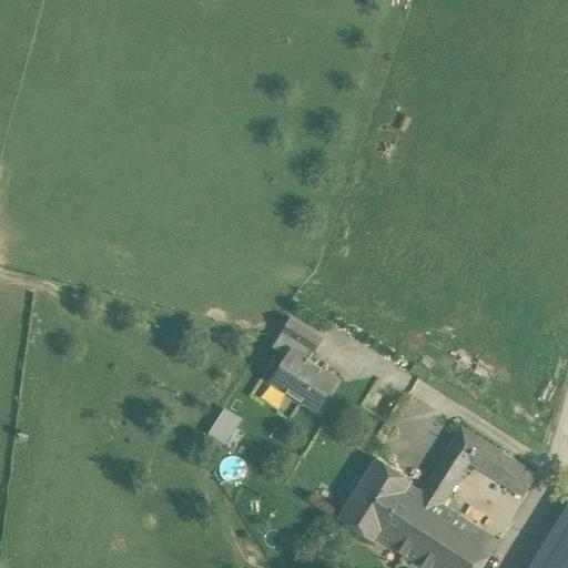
[(293,348),(310,358),(324,336),(292,318),(275,346),(287,356),(293,348)]
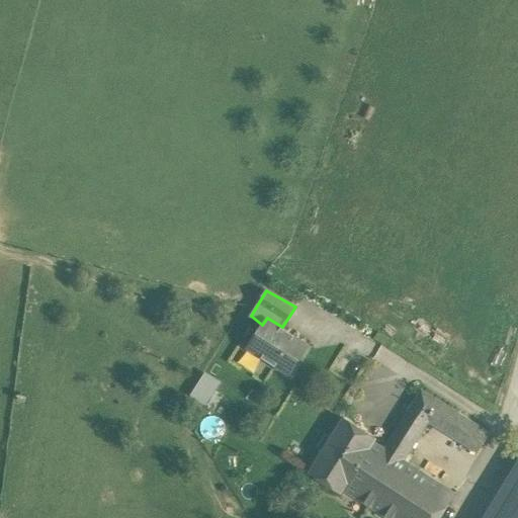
[(262,325),(247,349),(290,373),(310,343),(282,327),(267,318),(262,325)]
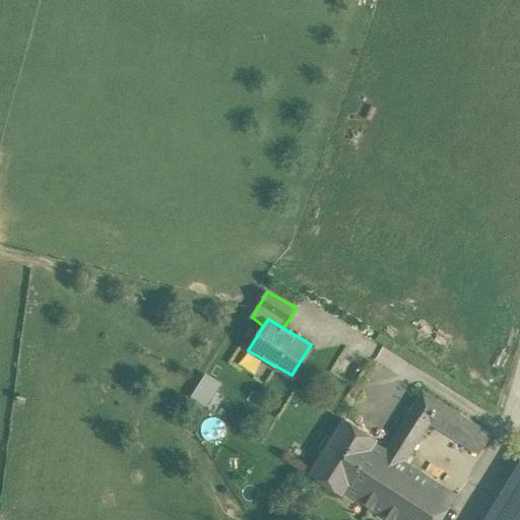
[(208,404),(222,381),(207,371),(192,394),(208,404)]
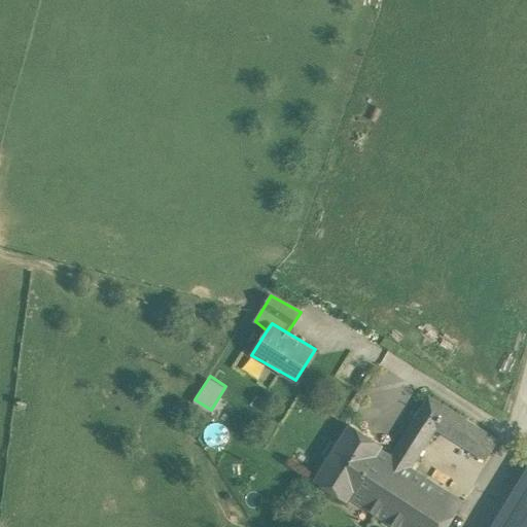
[(347,501),(350,497),(395,526),(448,526),(469,492),(456,483),(449,492),(412,467),(436,428),(486,460),(499,440),(429,396),(391,455),(381,449),(383,446),(350,424),(315,480),(347,501)]
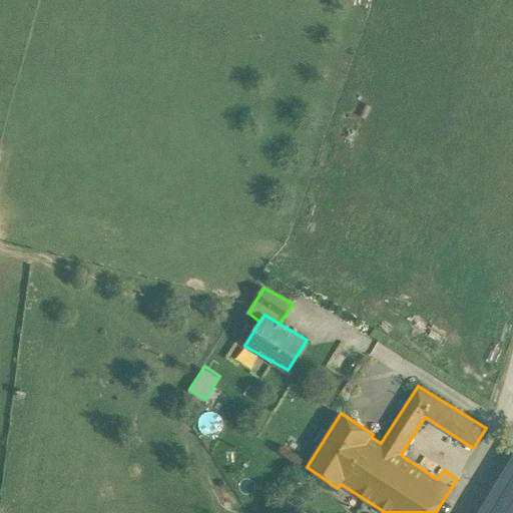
[(504,459),(512,445),(502,439),(493,452),(504,459)]
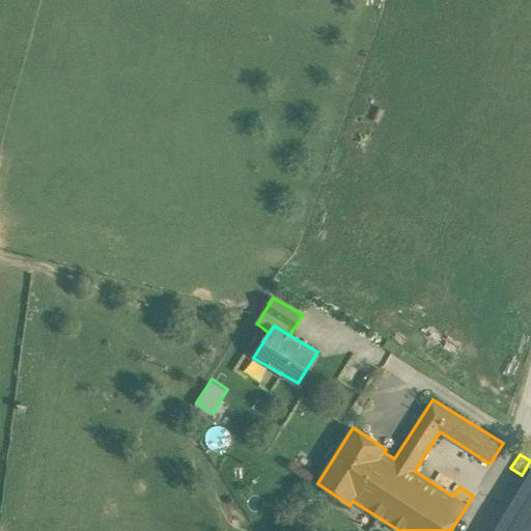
[(295,458),(291,466),(314,477),(317,470),(295,458)]
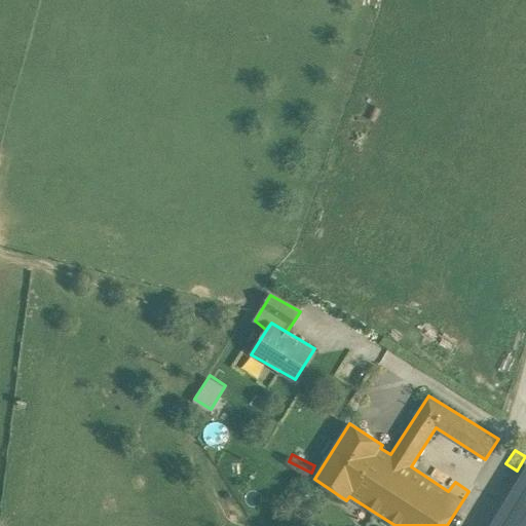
[(522,525),(525,519),(525,456),(517,471),(492,510),(518,525),(522,525)]
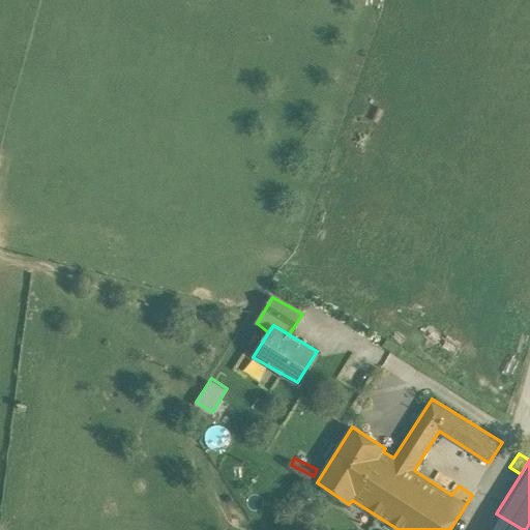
[(522,529),(496,513),(486,529),(522,529)]
